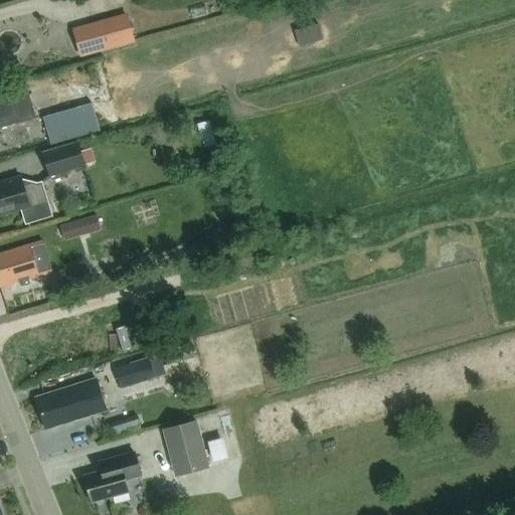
[(80,57),(135,41),(127,12),(71,28),(80,57)]
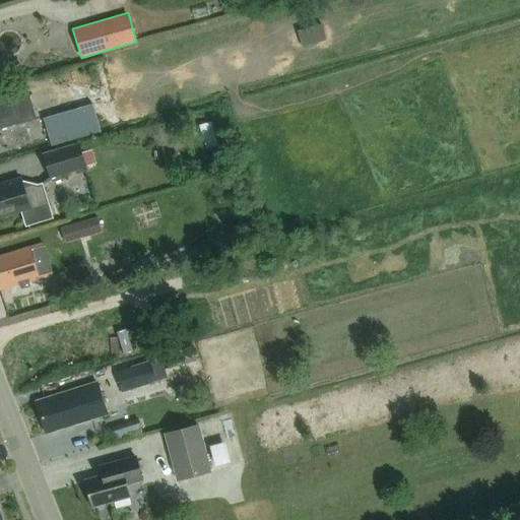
[(327,22),(304,26),(306,43),(330,39),(327,22)]
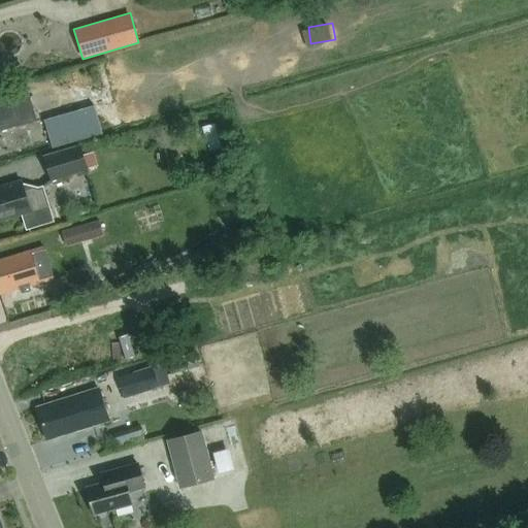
[(0,132),(36,122),(29,95),(0,103),(0,132)]
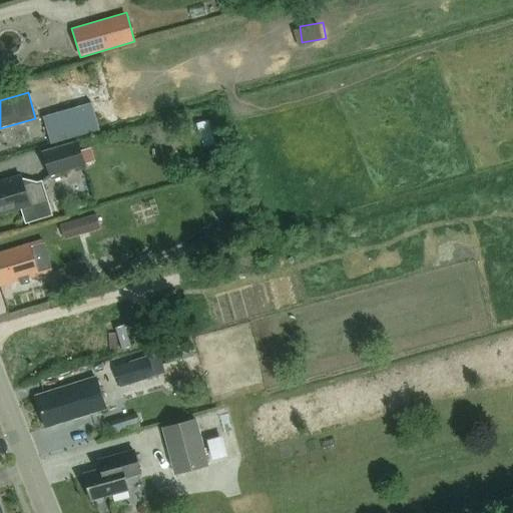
[(43,116),(50,142),(98,129),(91,102),(43,116)]
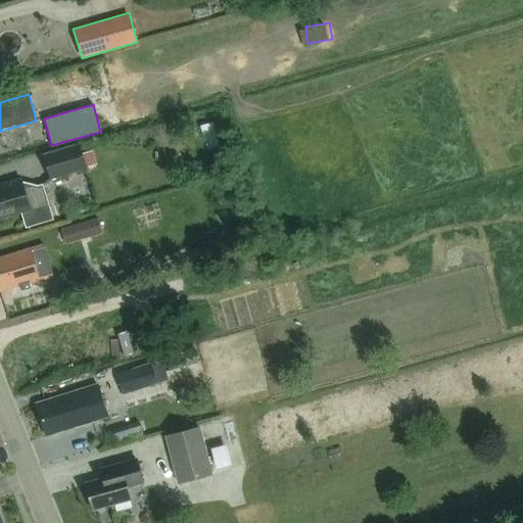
[(80,143),(42,154),(50,180),(87,169),(87,167),(93,164),(90,153),(83,155),(80,143)]
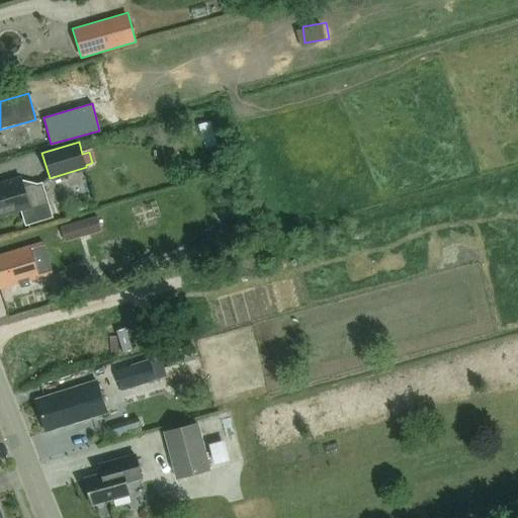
[(38,184),(22,180),(22,179),(0,185),(0,218),(22,211),(26,226),(54,218),(42,182),(38,184)]
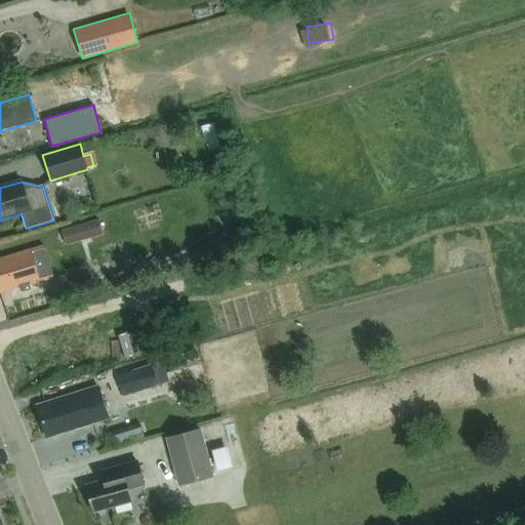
[(99,219),(63,230),(67,245),(104,234),(99,219)]
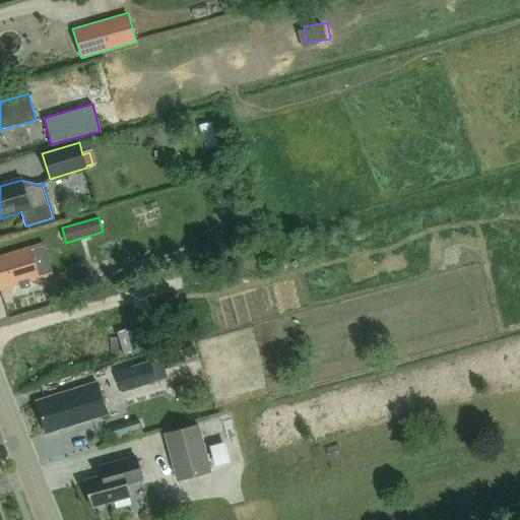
[(33,247),(0,256),(0,290),(42,278),(54,275),(44,244),(33,247)]
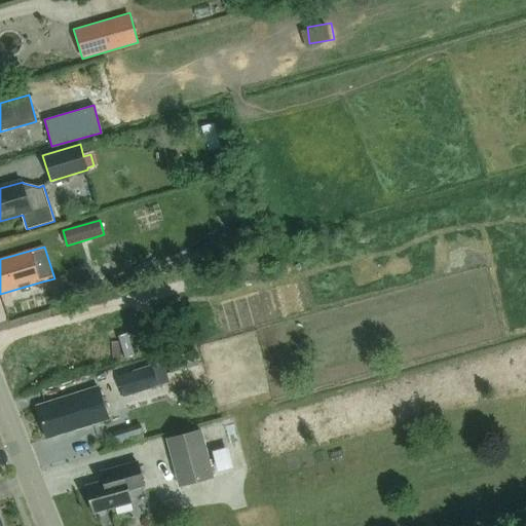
[(59,297),(53,299),(57,307),(62,305),(59,297)]
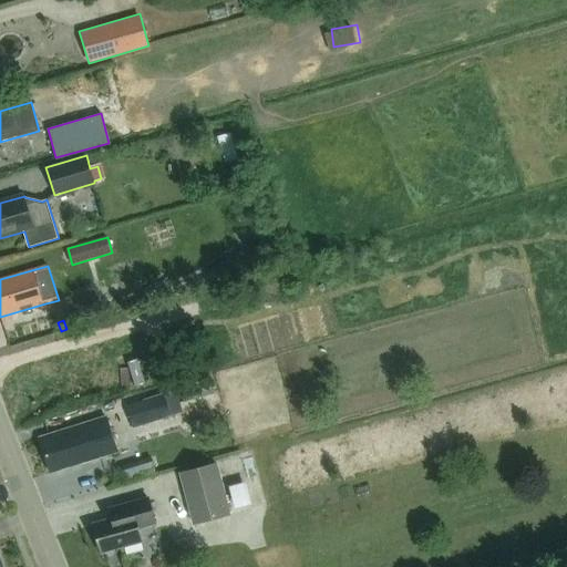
[(110,360),(116,388),(166,375),(161,348),(110,360)]
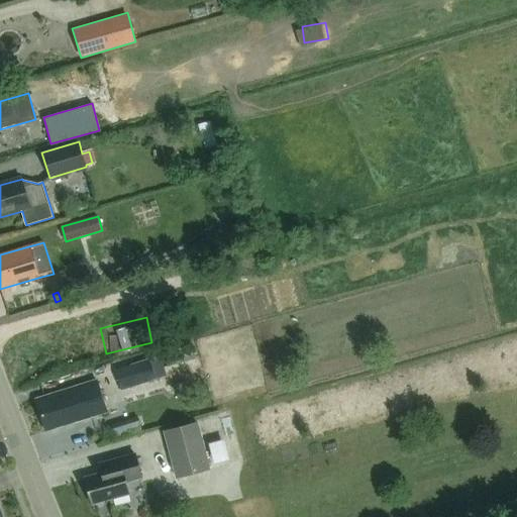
[(192,345),(164,352),(168,366),(195,357),(192,345)]
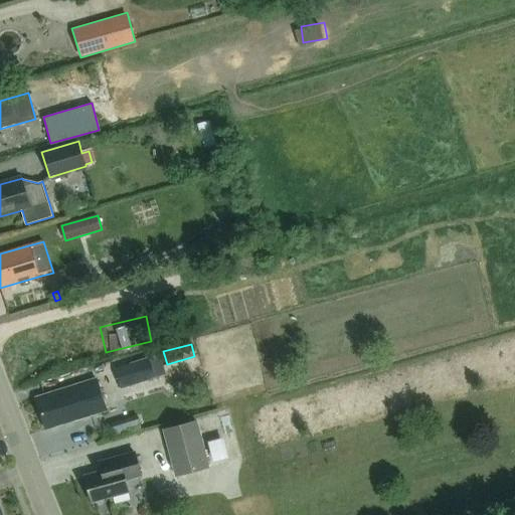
[(160,354),(116,368),(122,388),(166,374),(160,354)]
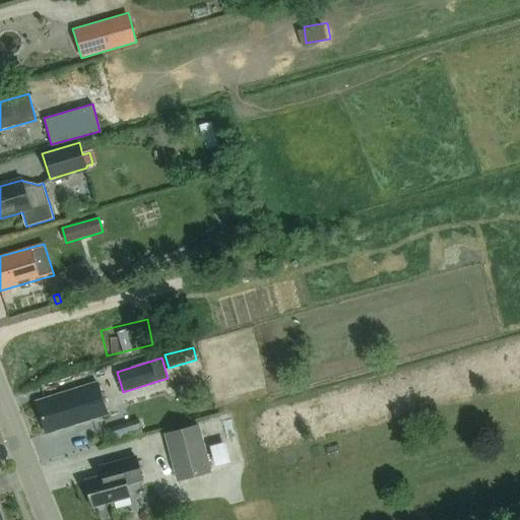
[(98,383),(38,402),(48,435),(108,415),(98,383)]
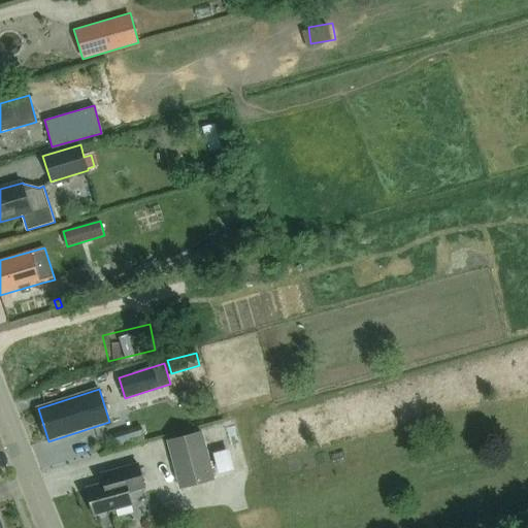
[(128,433),(114,437),(118,449),(132,443),(128,433)]
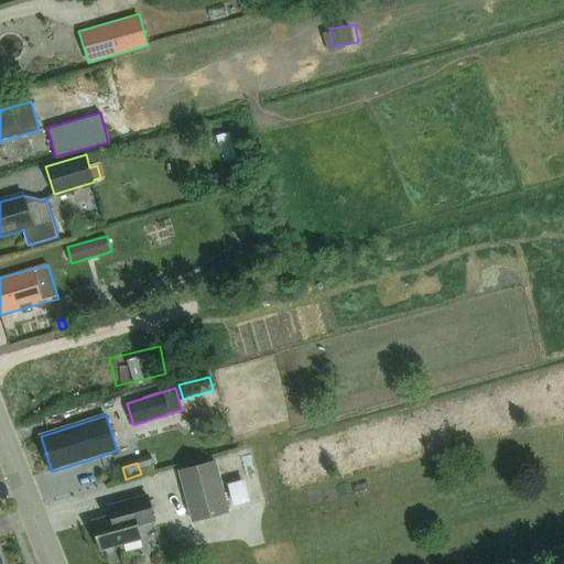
[(194,522),(229,513),(217,463),(182,472),(194,522)]
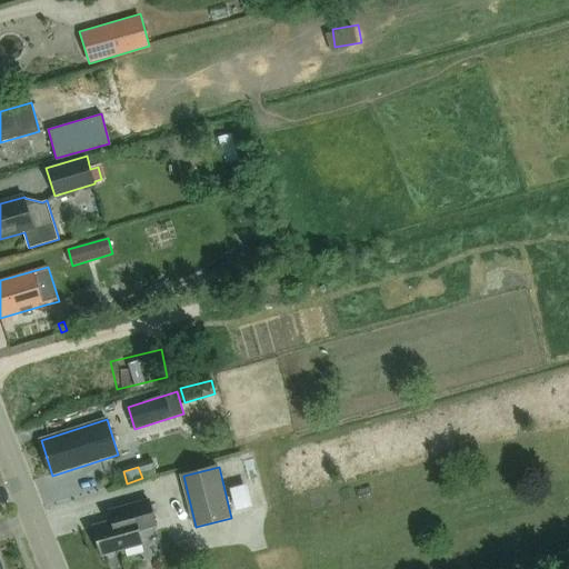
[(242,506),(257,502),(252,482),(237,487),(242,506)]
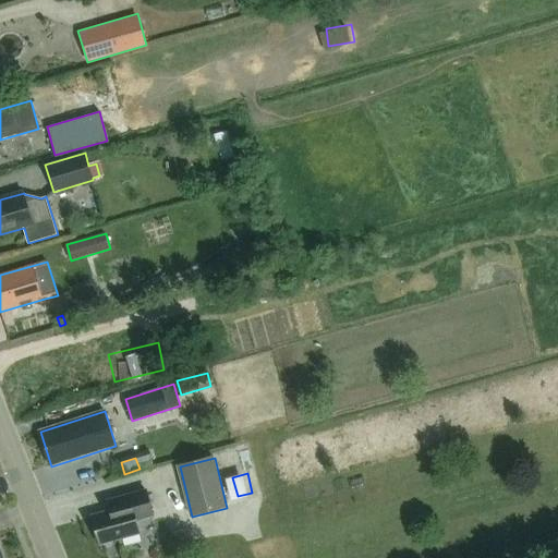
[(364,477),(351,481),(353,488),(365,485),(364,477)]
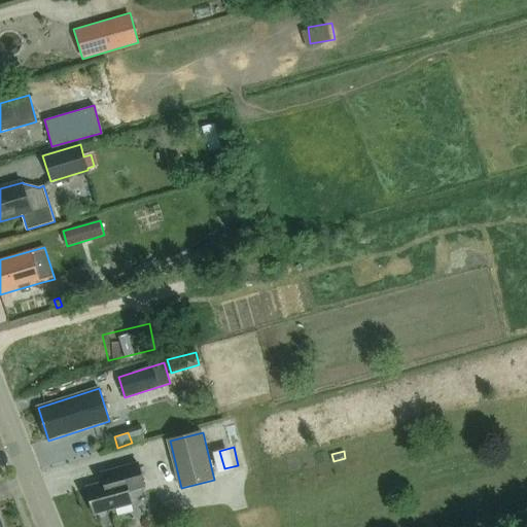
[(89,489),(92,500),(96,515),(133,504),(130,492),(145,487),(139,464),(118,470),(121,480),(89,489)]
